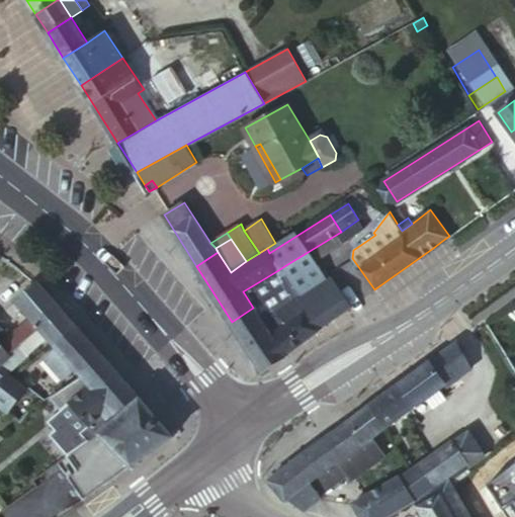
[(284,266),(278,270),(281,275),(287,271),(284,266)]
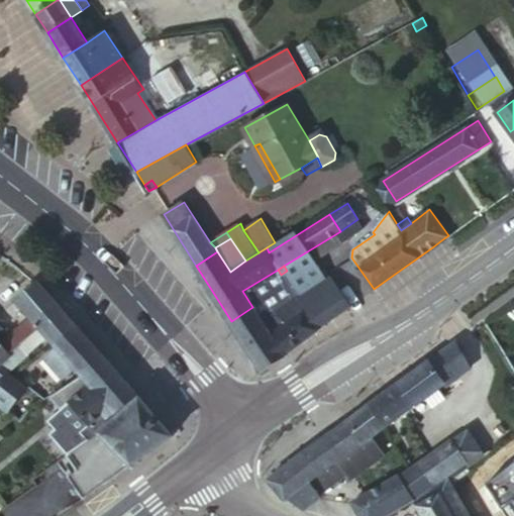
[(242,291),(252,307),(254,308),(270,298),(281,291),(290,304),(303,295),(287,271),(281,275),(278,270),(242,291)]
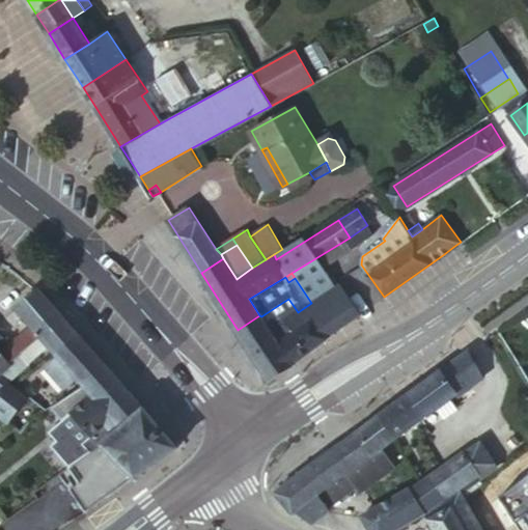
[(331,288),(340,283),(336,277),(327,283),(331,288)]
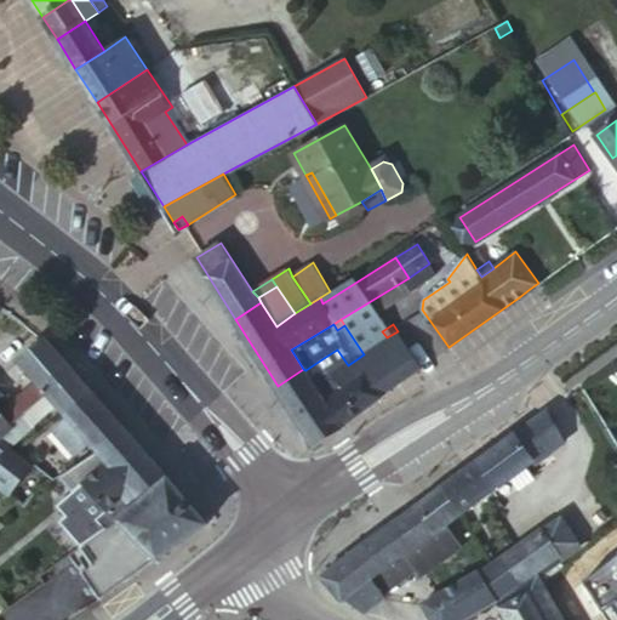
[(335,430),(423,367),(398,331),(387,337),(364,354),(348,365),(335,374),(343,387),(318,405),(335,430)]
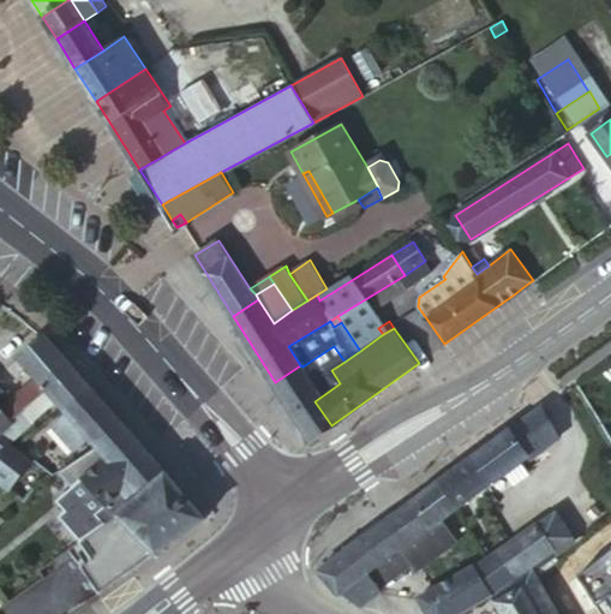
[(40,377),(15,399),(25,412),(76,368),(47,337),(22,358),(40,377)]
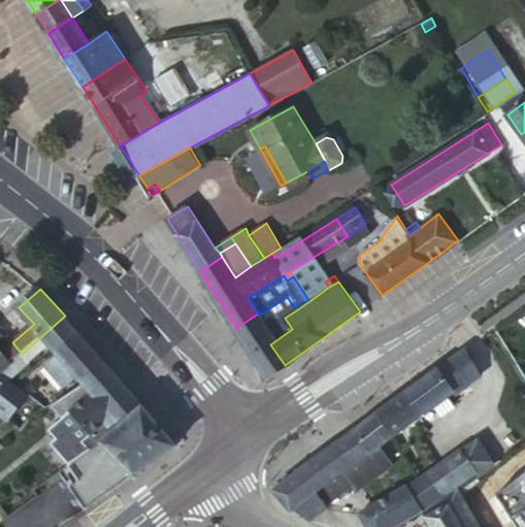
[(275,304),(285,318),(296,310),(287,297),(275,304)]
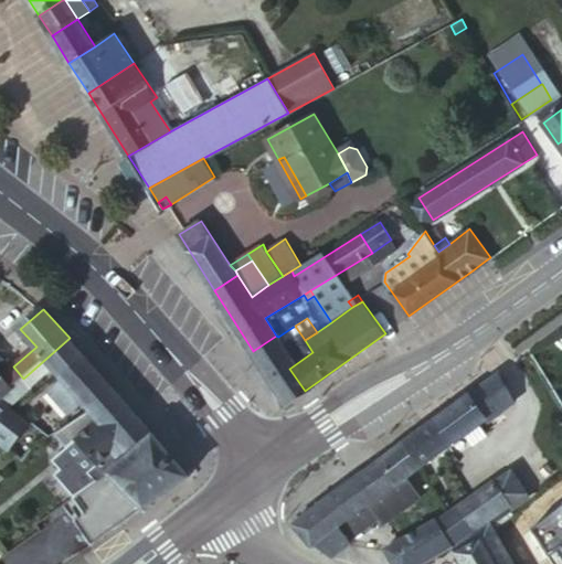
[(286,404),(305,391),(289,369),(313,352),(305,340),(295,326),(278,337),(276,336),(253,351),(286,404)]
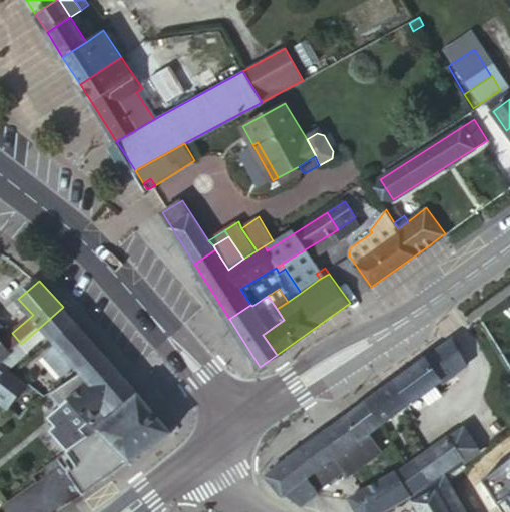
[(57,342),(77,324),(63,307),(21,344),(29,352),(50,334),(57,342)]
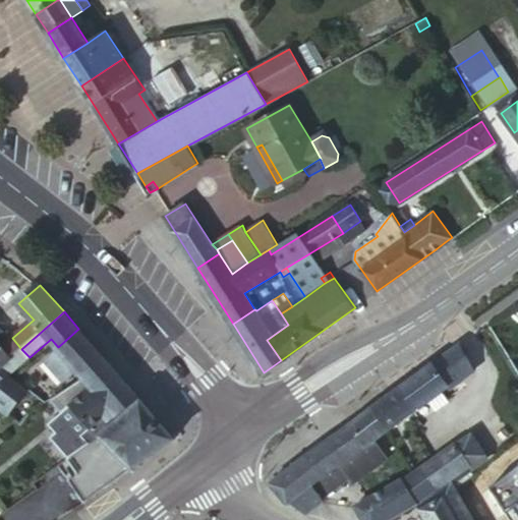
[(0,343),(2,346),(12,338),(0,328),(0,343)]
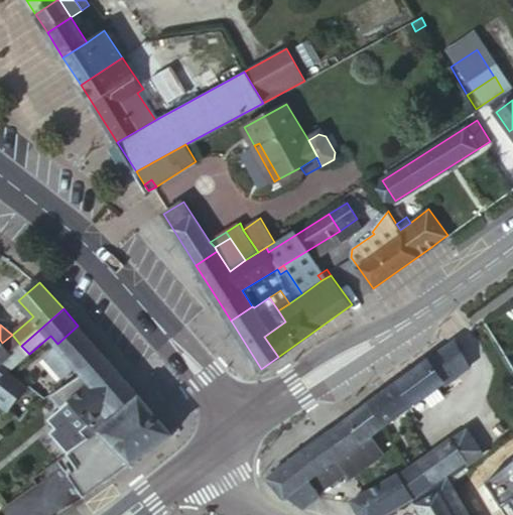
[(83,373),(105,356),(78,326),(57,344),(43,356),(61,377),(76,365),(81,371),(83,373)]
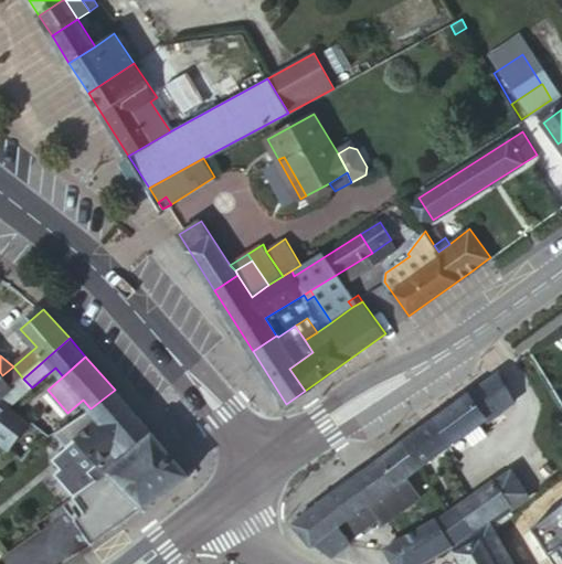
[(23,379),(13,366),(2,375),(0,372),(0,427),(18,413),(10,407),(32,387),(23,379)]
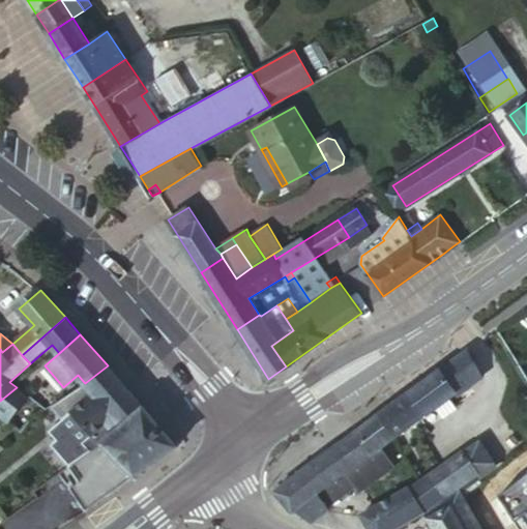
[(468,351),(408,394),(423,416),(456,394),(457,397),(484,377),(468,351)]
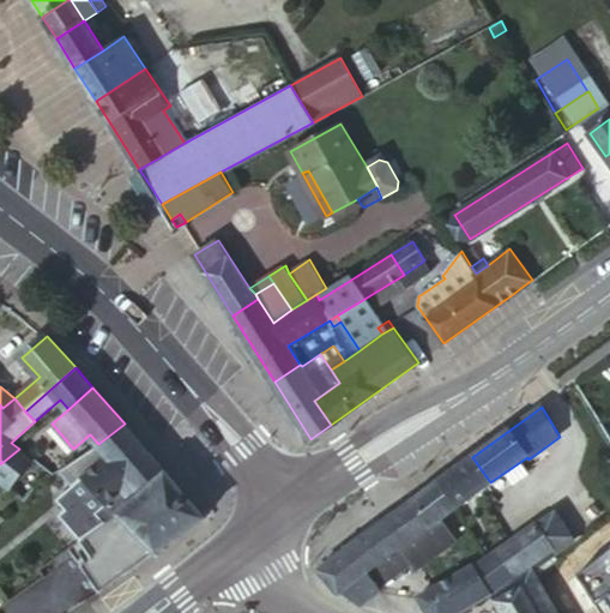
[(144,496),(169,474),(125,424),(98,444),(98,445),(144,496)]
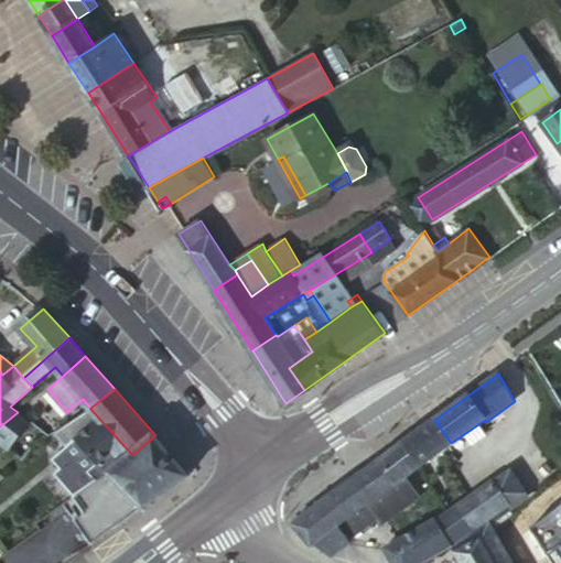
[(73,418),(88,405),(83,399),(67,412),(73,418)]
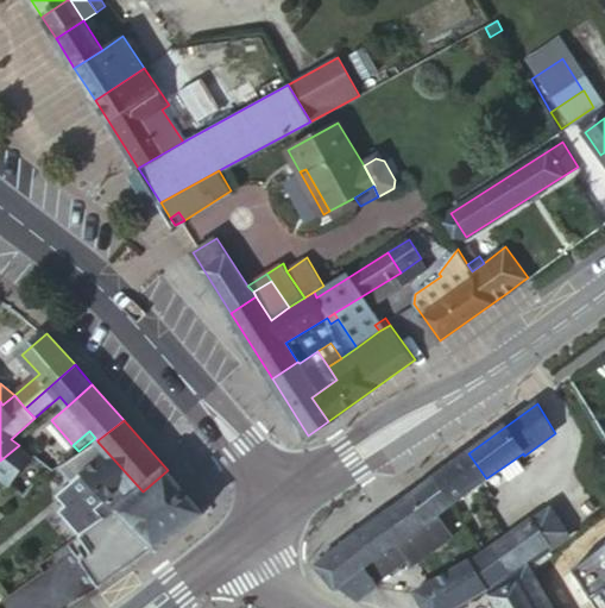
[(61,511),(81,538),(121,511),(143,491),(98,442),(62,468),(76,484),(61,497),(67,506),(61,511)]
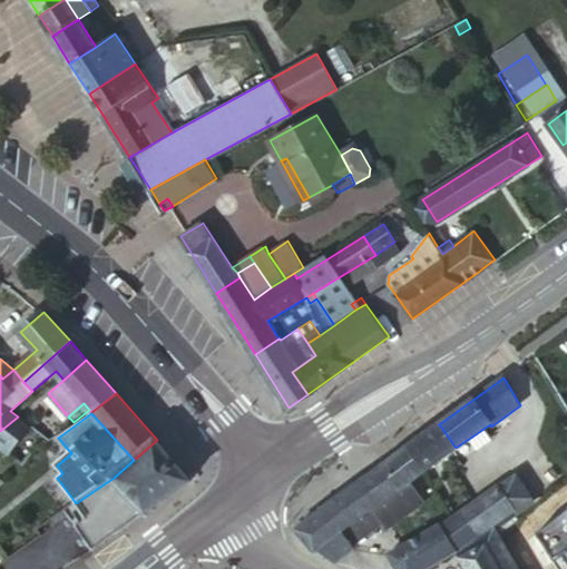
[(0,431),(0,443),(26,464),(36,451),(21,440),(31,428),(18,417),(0,431)]
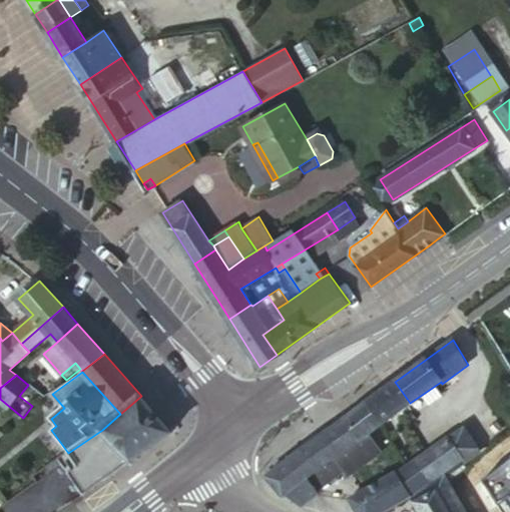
[(395,382),(367,402),(382,423),(410,403),(395,382)]
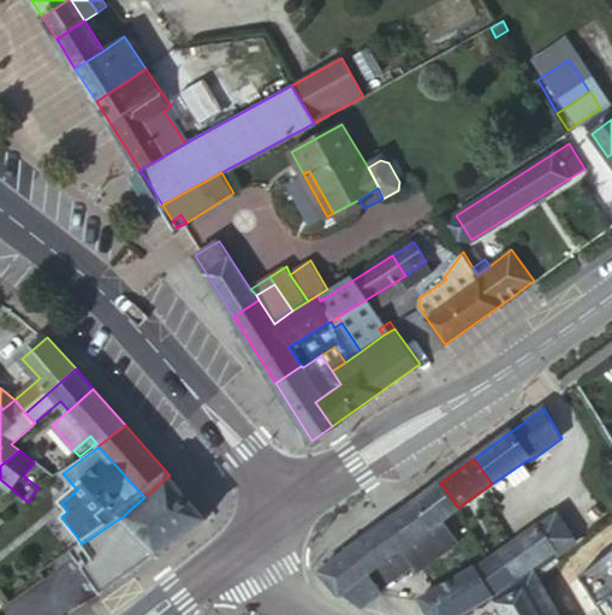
[(123,516),(160,553),(207,519),(170,475),(144,497),(123,516)]
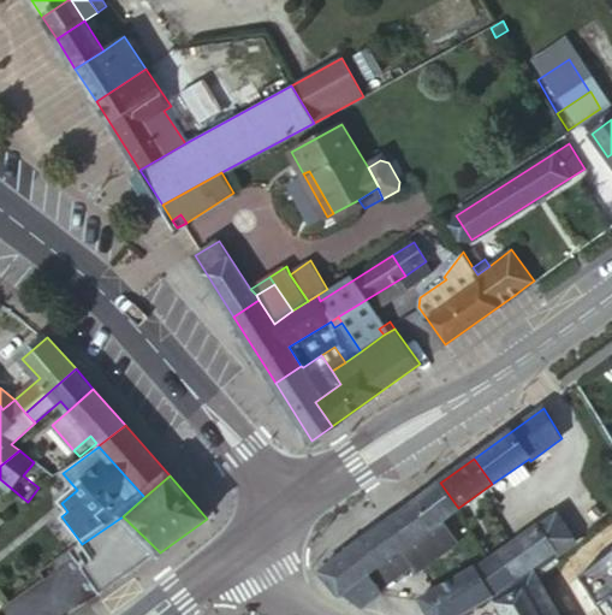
[(319,571),(339,596),(349,589),(361,605),(362,605),(384,591),(380,587),(411,565),(415,571),(456,542),(441,521),(458,508),(440,483),(319,571)]
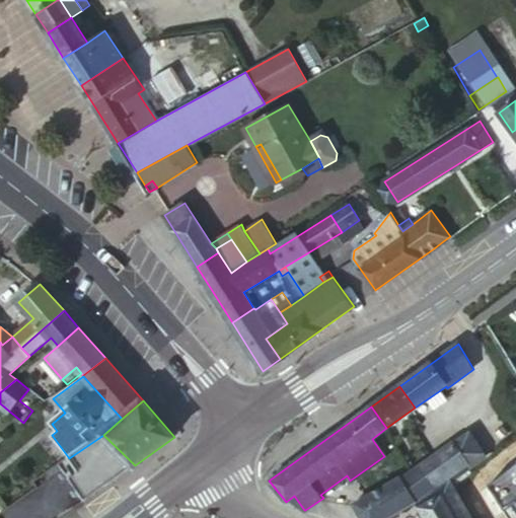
[(455,441),(470,462),(485,453),(468,431),(455,441)]
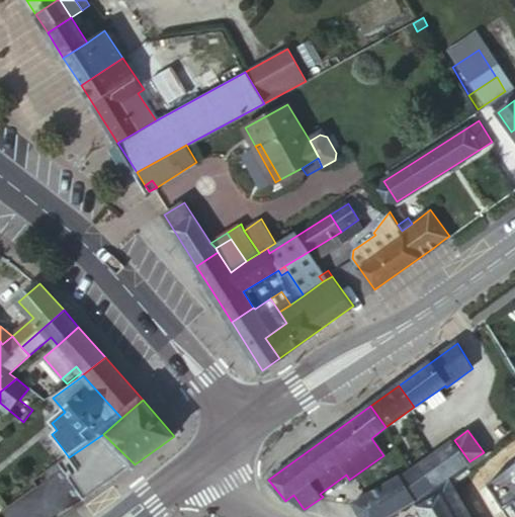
[(135,464),(103,434),(69,457),(78,471),(82,478),(73,484),(85,500),(135,464)]
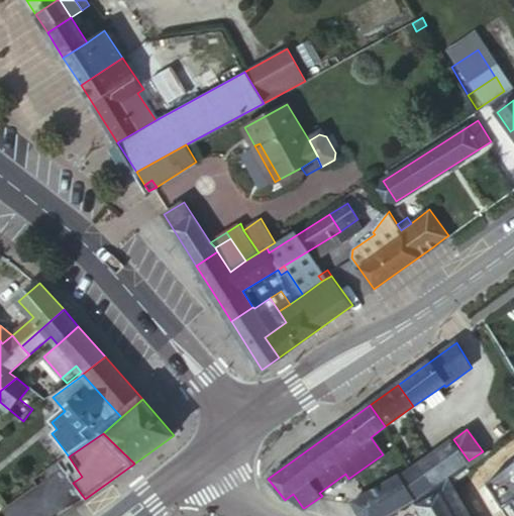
[(419,463),(434,486),(446,477),(469,460),(453,439),(419,463)]
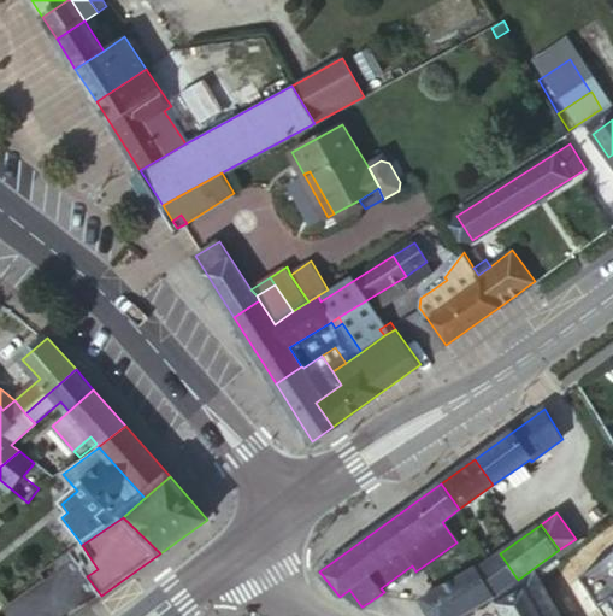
[(565,557),(555,565),(565,580),(595,563),(587,546),(565,557)]
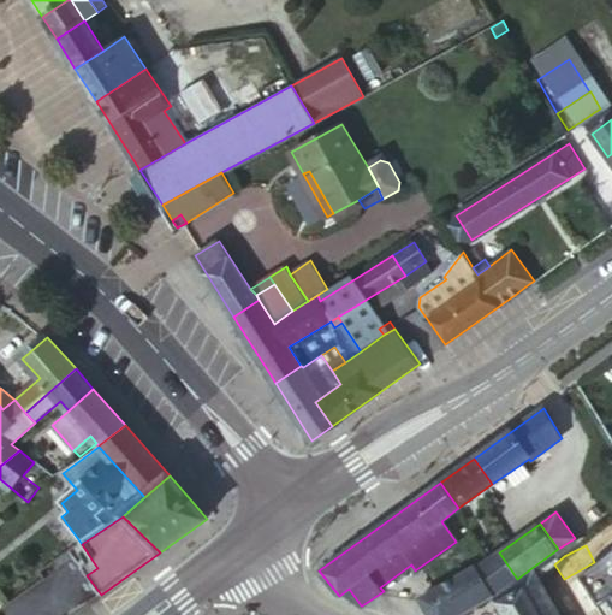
[(499,553),(476,569),(494,597),(517,579),(499,553)]
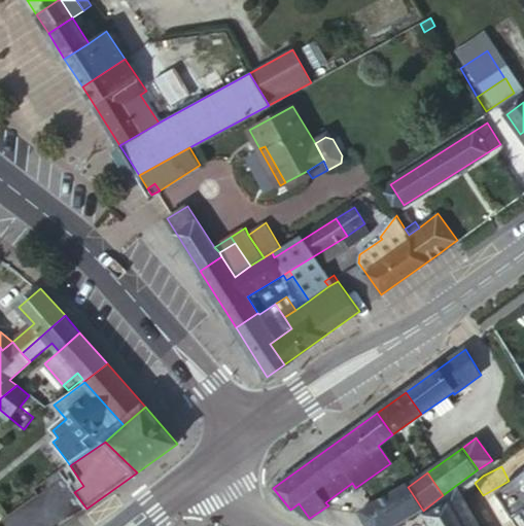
[(74,492),(83,486),(79,480),(70,486),(74,492)]
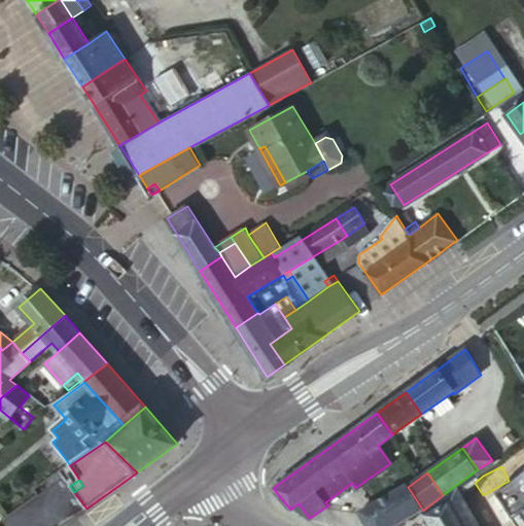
[(523,506),(509,481),(483,495),(499,525),(520,525),(523,523),(523,506)]
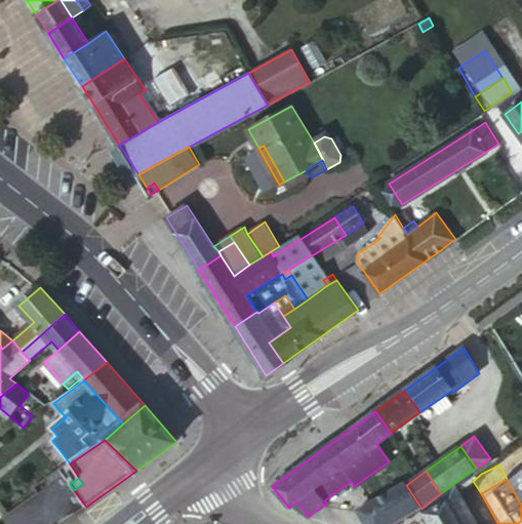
[(360,510),(368,523),(395,523),(422,509),(406,485),(405,482),(360,510)]
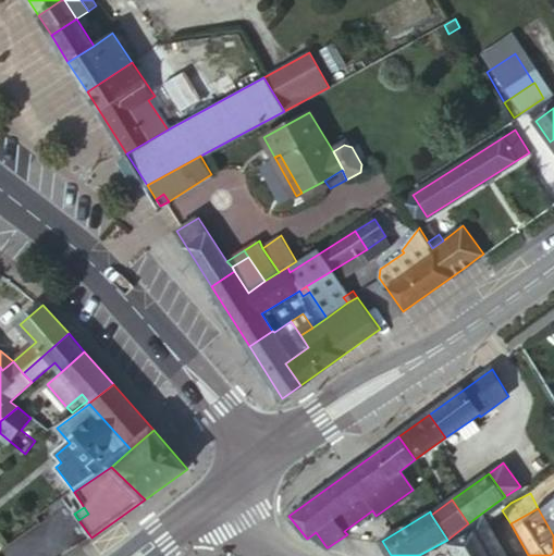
[(468,523),(447,540),(451,545),(487,523),(481,514),(468,523)]
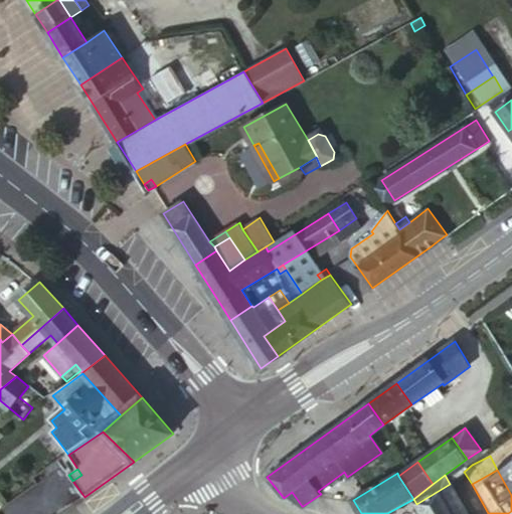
[(468,513),(450,484),(416,504),(421,513),(468,513)]
